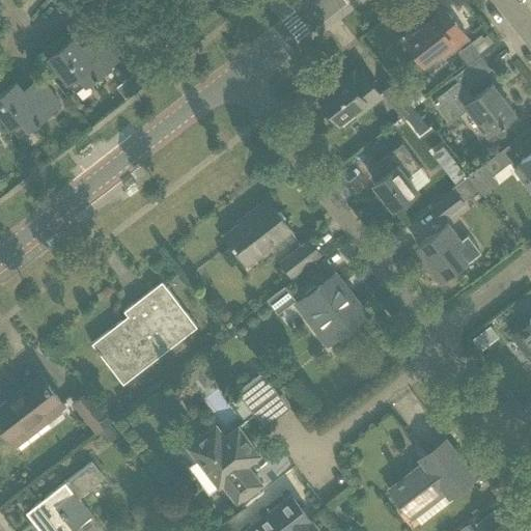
[(442,56),(451,49),(467,37),(440,2),(428,11),(432,17),(401,40),(420,64),(438,51),(442,56)]
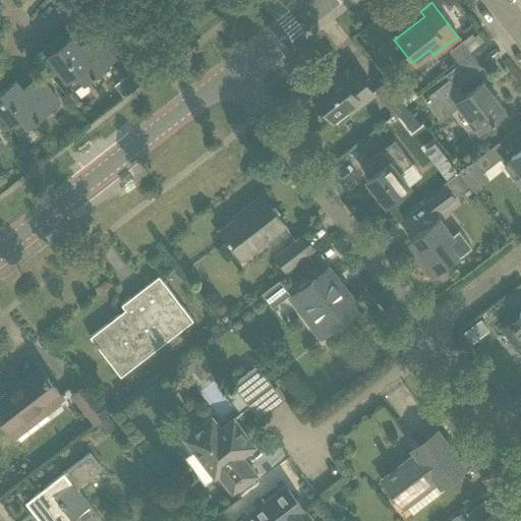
[(47,55),(65,79),(75,72),(83,82),(114,58),(98,38),(82,49),(72,36),(47,55)]
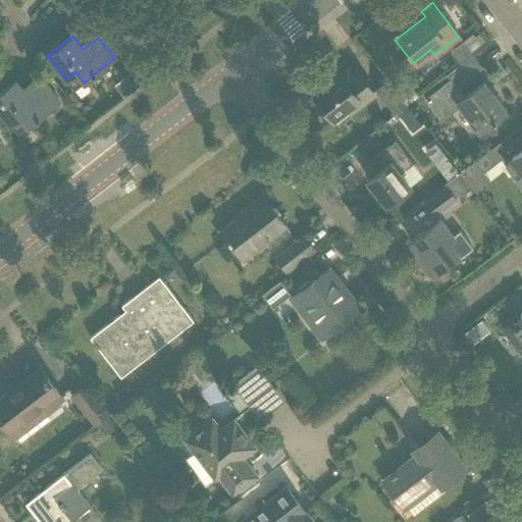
[(472,54),(463,42),(451,51),(461,63),(472,54)]
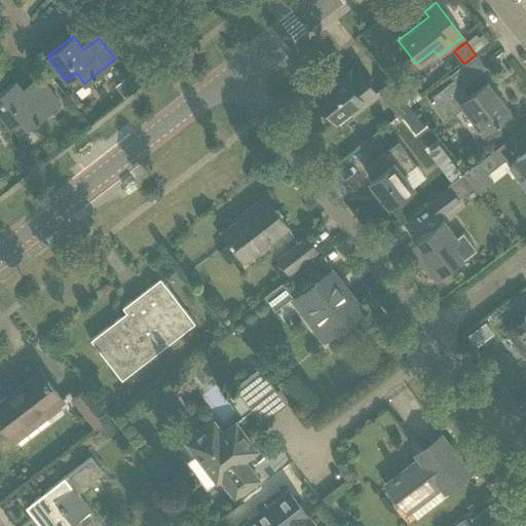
[(476,54),(464,64),(450,74),(460,87),(486,68),(476,54)]
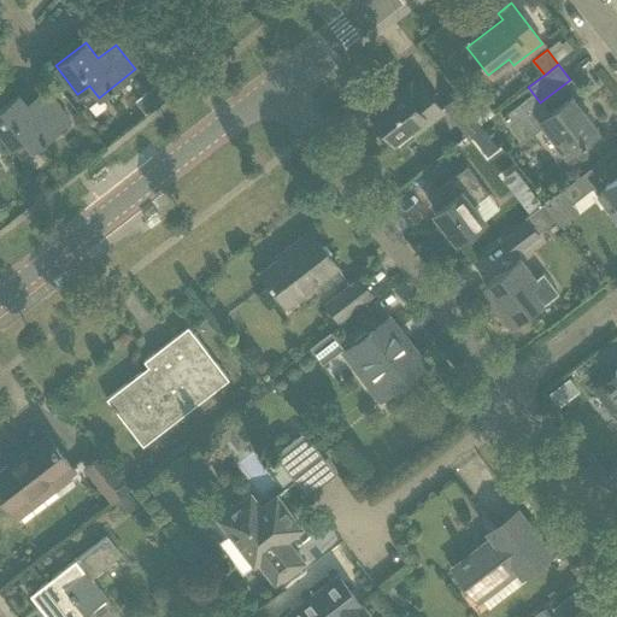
[(417,133),(442,112),(421,84),(407,95),(401,88),(371,112),(394,140),(412,125),(417,133)]
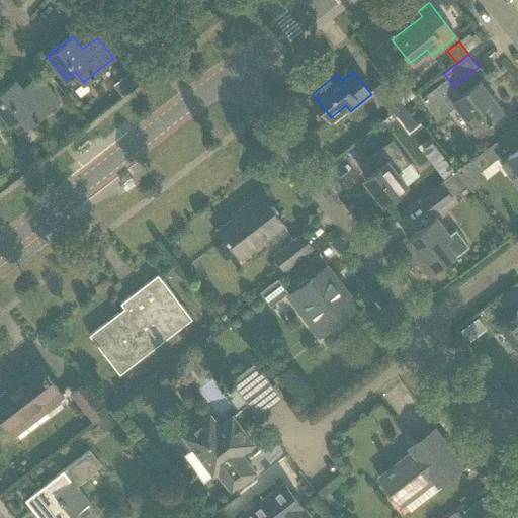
[(130,72),(121,78),(130,88),(138,82),(130,72)]
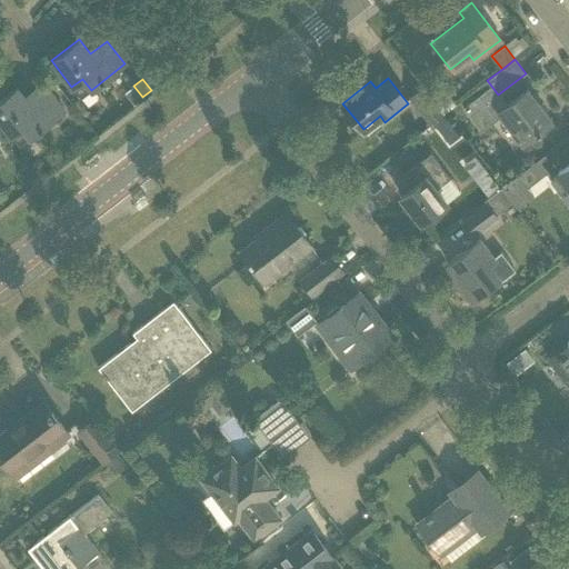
[(0,100),(0,120),(10,135),(20,127),(30,138),(63,111),(46,89),(29,101),(18,87),(0,100)]
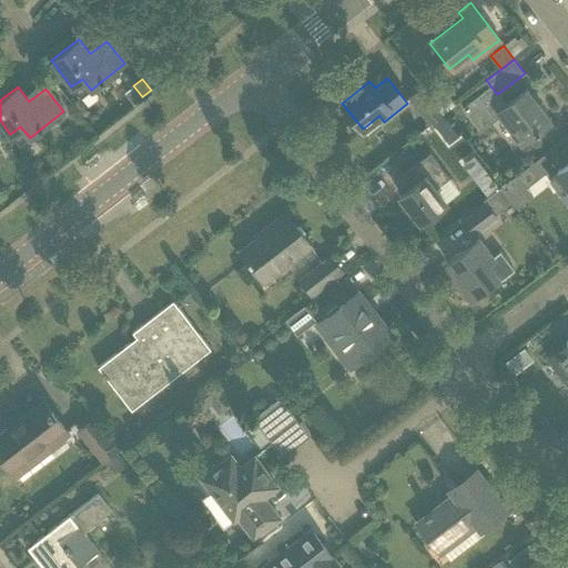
[(412,97),(432,122),(445,112),(425,87),(412,97)]
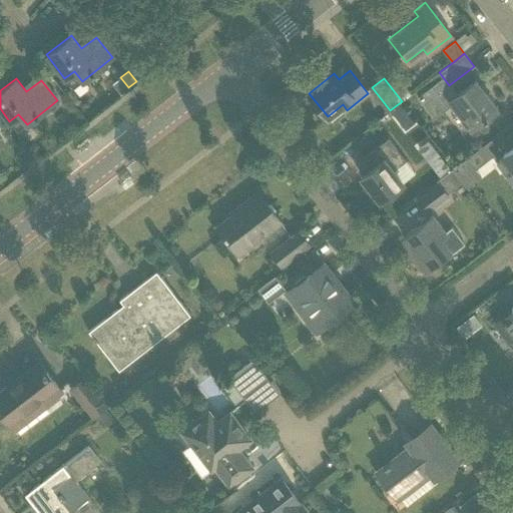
[(451,89),(447,92),(439,81),(418,96),(434,118),(435,117),(433,114),(445,105),(447,108),(449,107),(448,107),(452,104),(471,129),(497,109),(475,80),(456,95),(451,89)]
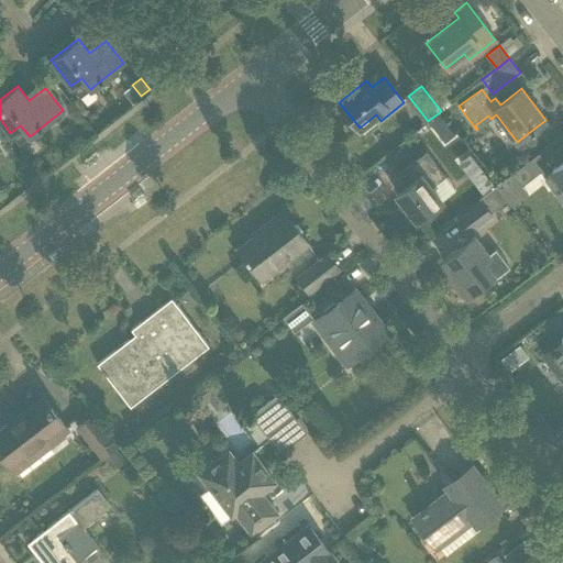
[(446,177),(427,152),(398,173),(407,184),(396,192),(417,220),(441,201),(431,188),(446,177)]
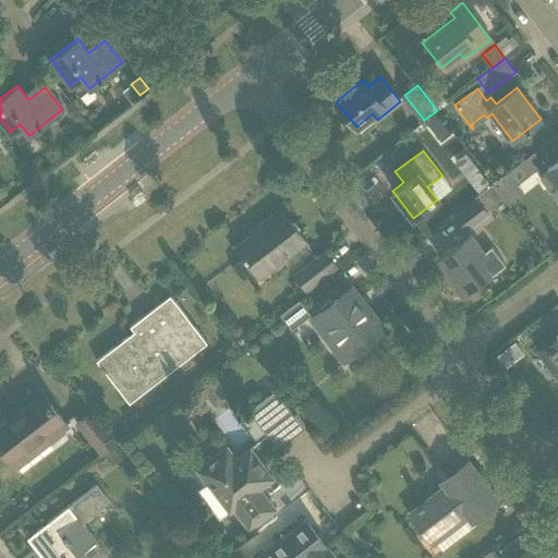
[(557,159),(547,168),(545,165),(534,152),(507,173),(517,186),(536,171),(549,187),(556,183),(557,185),(557,159)]
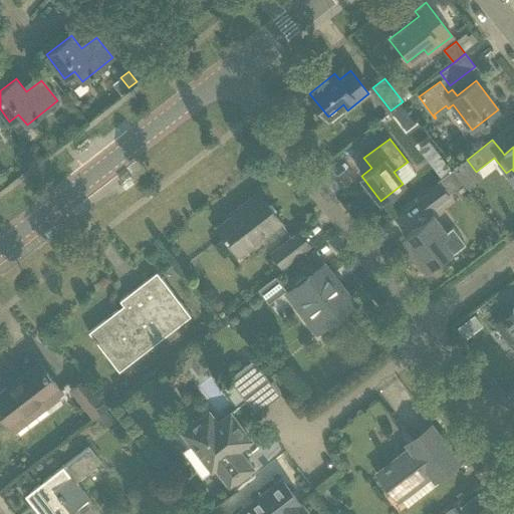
[(429,141),(419,148),(441,176),(451,169),(429,141)]
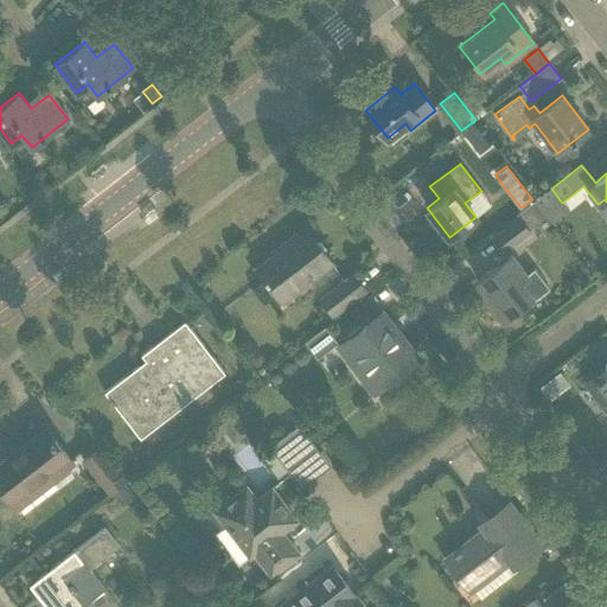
[(516,215),(519,219),(497,236),(508,250),(531,231),(530,229),(548,215),(536,199),(516,215)]
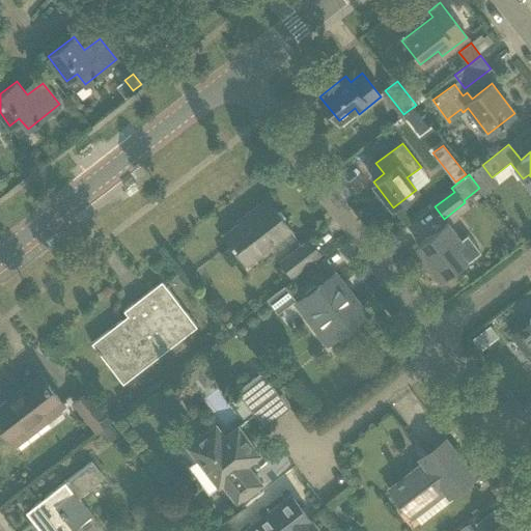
[(224,235),(246,263),(289,230),(267,200),(250,213),(252,215),(235,228),(234,226),(224,235)]
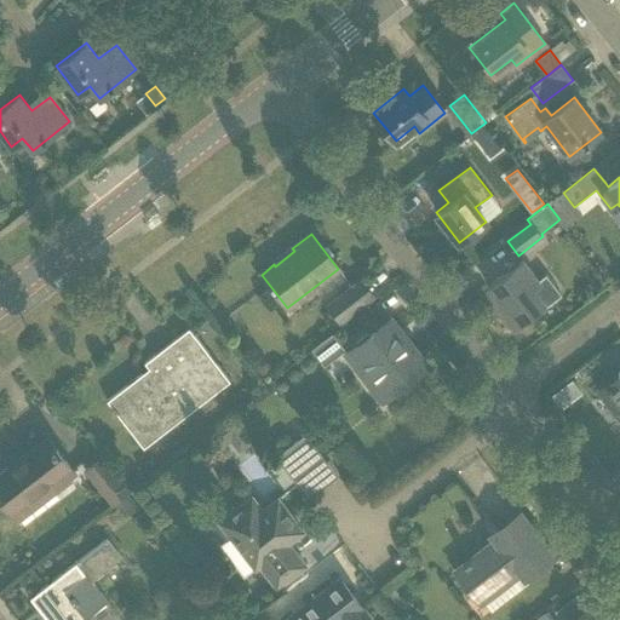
[(522,259),(505,271),(487,286),(504,308),(503,308),(515,325),(530,313),(529,313),(543,302),(556,291),(545,277),(540,282),(522,259)]
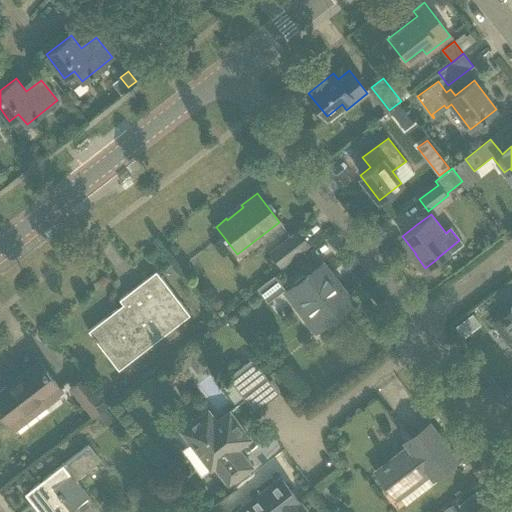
[(298,232),(270,254),(280,266),(307,245),(298,232)]
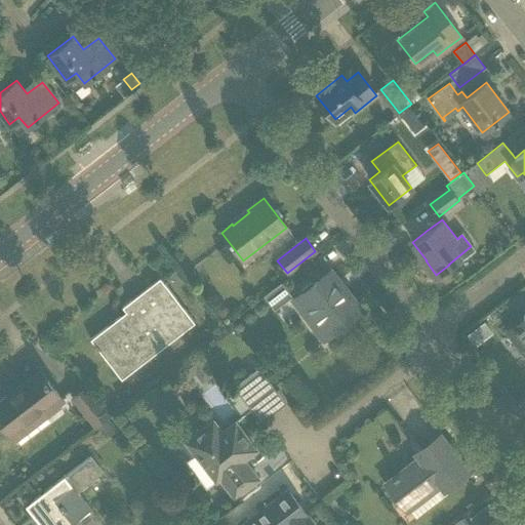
[(331,329),(333,331),(361,310),(346,290),(342,292),(327,273),(293,300),(313,325),(315,323),(324,334),(331,329)]
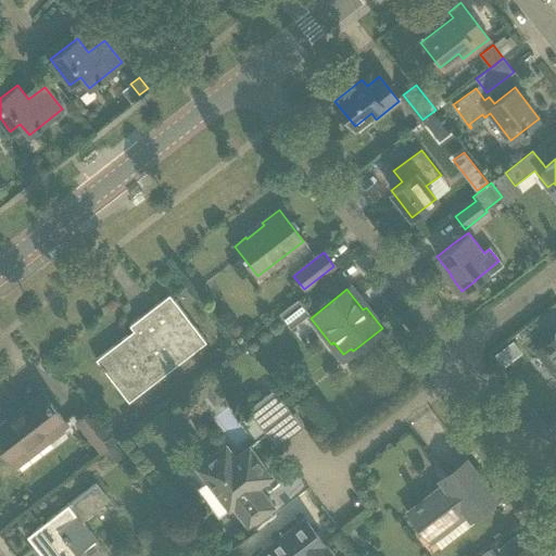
[(298,299),(279,313),(291,328),(310,314),(298,299)]
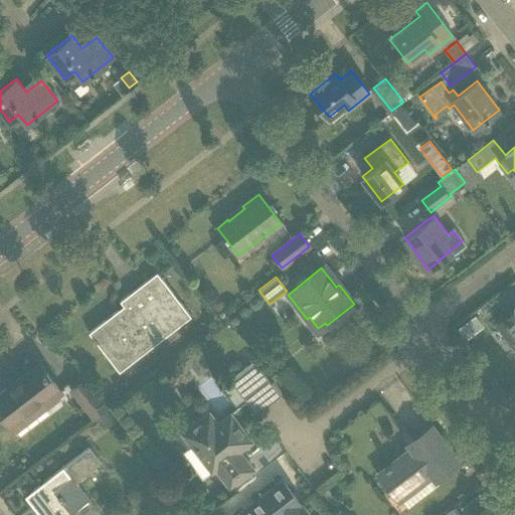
[(216,319),(186,280),(164,297),(159,290),(83,347),(99,366),(140,335),(156,323),(165,334),(179,323),(190,338),(216,319)]
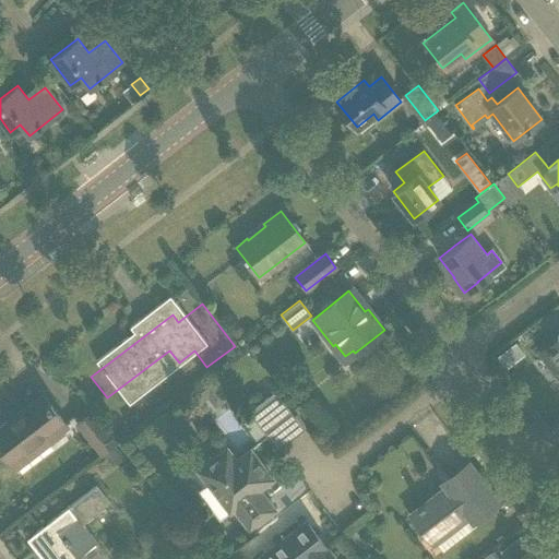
[(558,337),(558,341),(542,354),(558,377),(558,334),(557,336),(558,337)]
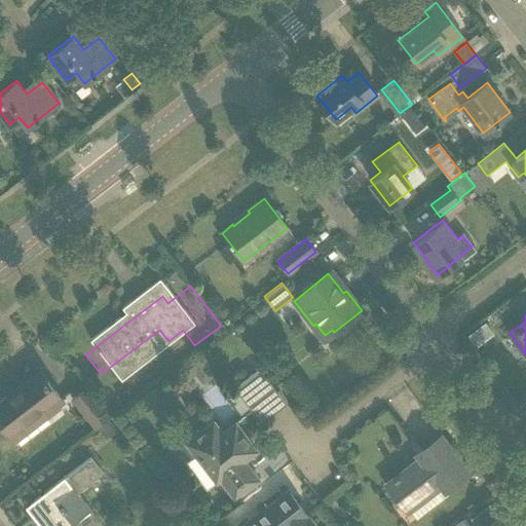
[(199,348),(176,367),(182,374),(190,367),(195,375),(202,370),(209,378),(210,379),(218,372),(211,363),(199,348)]
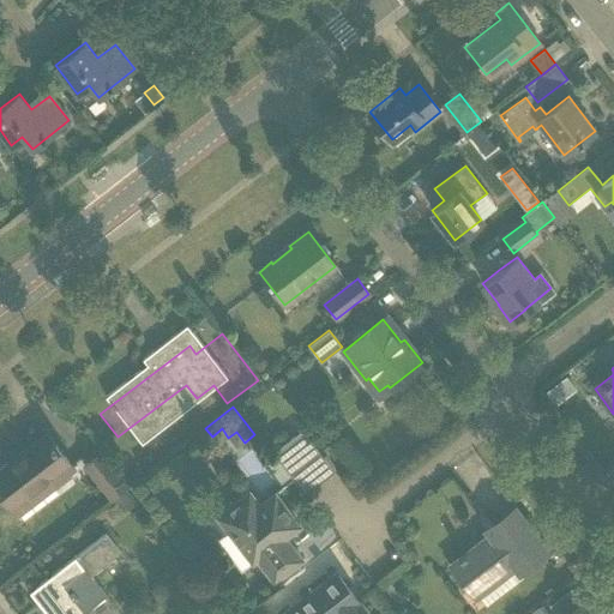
[(290,475),(319,452),(302,429),(274,452),(290,475)]
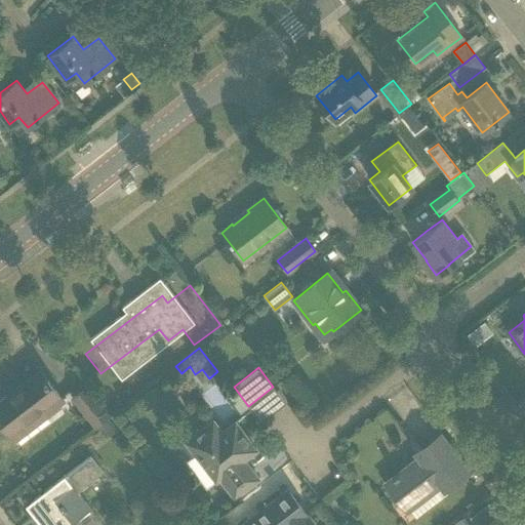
[(45,417),(65,402),(41,372),(7,399),(6,397),(0,401),(0,420),(10,434),(39,411),(45,417)]
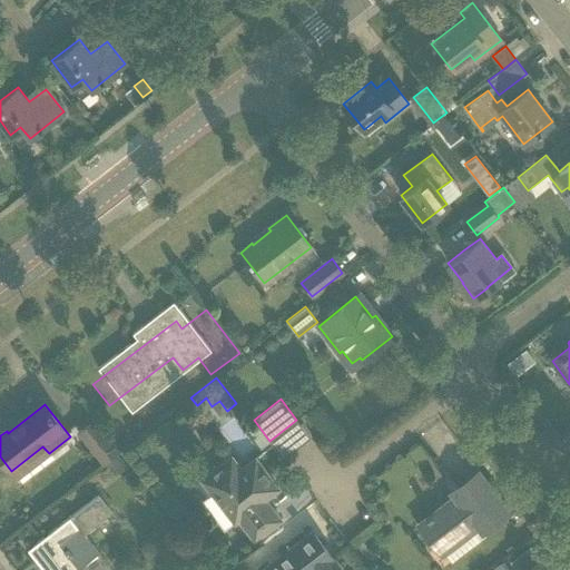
[(94,418),(77,431),(102,464),(120,450),(94,418)]
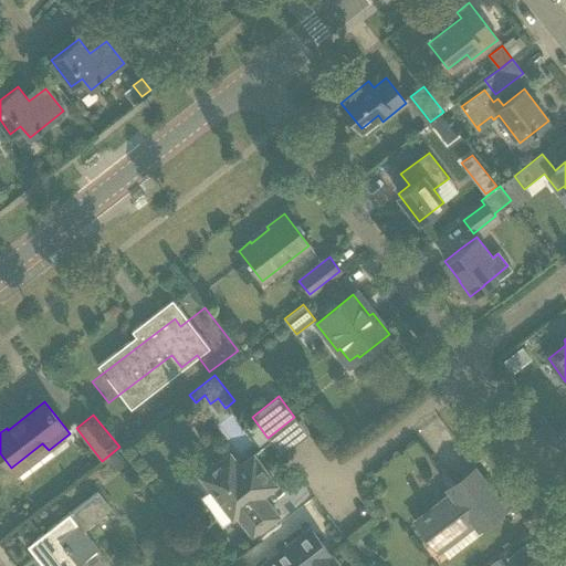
[(116,450),(105,460),(114,471),(126,462),(116,450)]
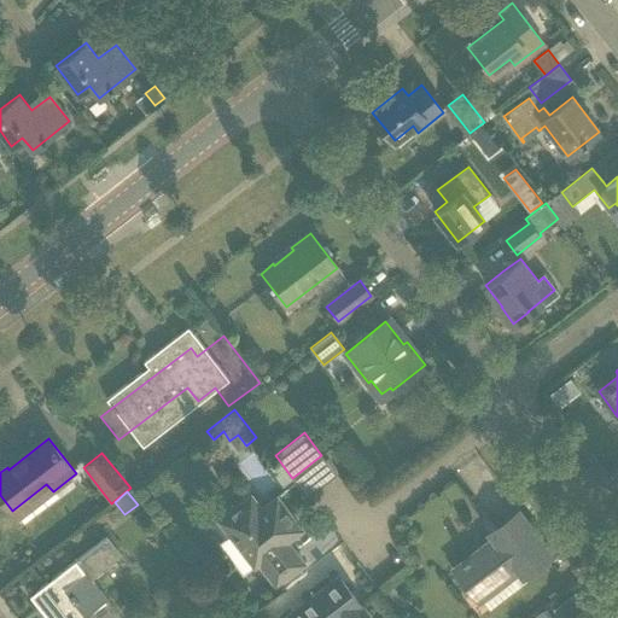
[(251,496),(229,513),(240,526),(229,535),(243,553),(250,548),(260,560),(254,565),(254,566),(258,563),(277,586),(304,565),(286,542),(302,530),(277,497),(261,509),(251,496)]
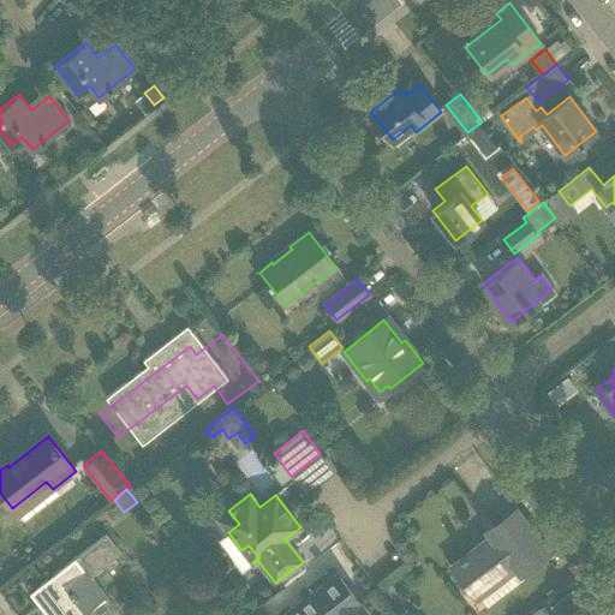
[(517,566),(520,572),(549,549),(548,548),(547,549),(515,511),(518,509),(517,507),(488,530),(493,535),(453,566),(477,597),(517,566)]
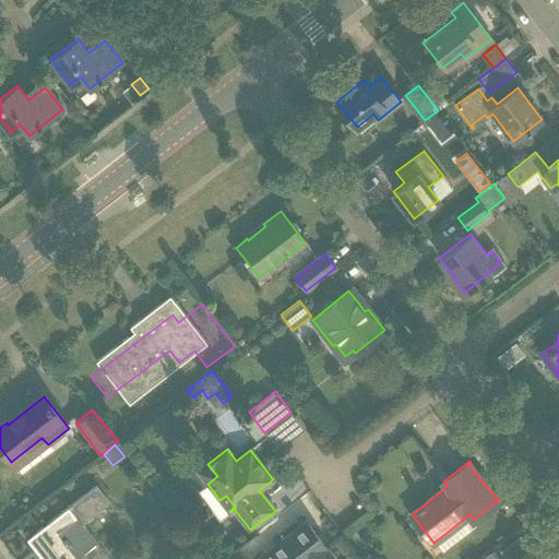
[(109,503),(96,486),(27,539),(42,558),(74,558),(96,543),(82,524),(109,503)]
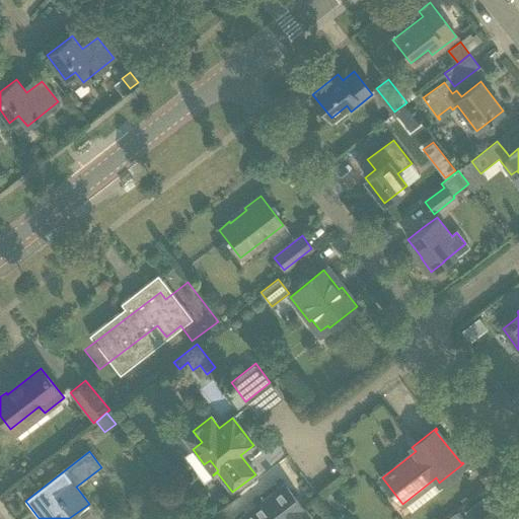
[(477,470),(477,477),(482,482),(488,483),(493,478),(493,472),(489,467),(483,467),(477,470)]
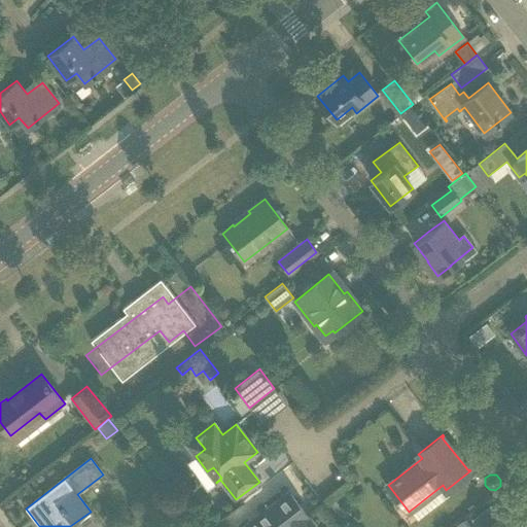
[(231,526),(223,517),(209,526),(316,526),(289,492),(243,526),(231,526)]
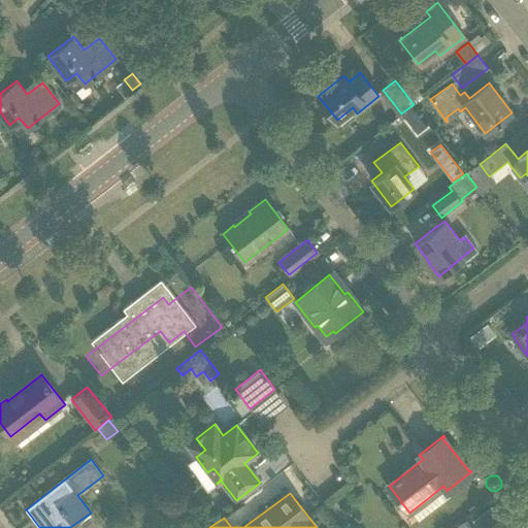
[(509,527),(514,526),(504,515),(486,527),(509,527)]
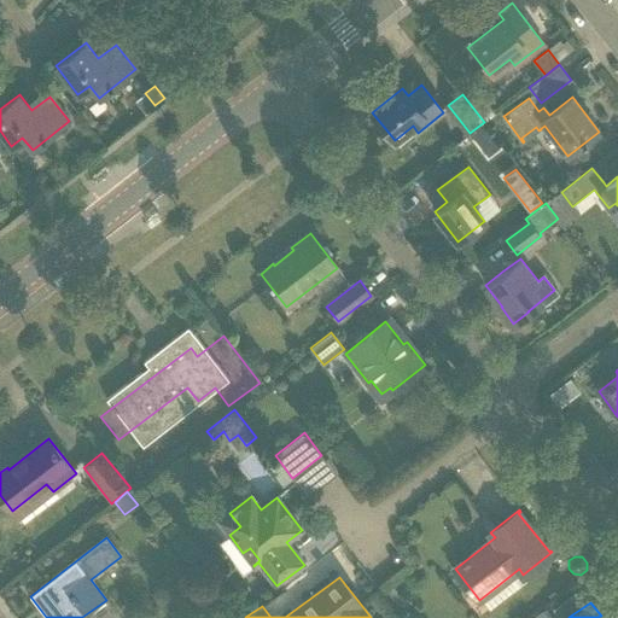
[(549,605),(534,617),(558,617),(559,617),(552,608),(549,605)]
